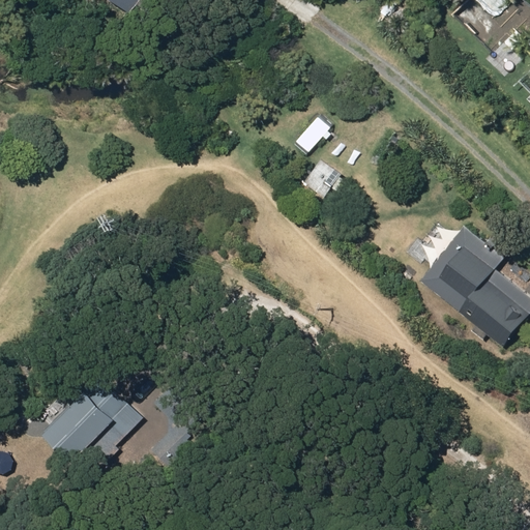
[(111,0),(128,12),(137,0),(111,0)]
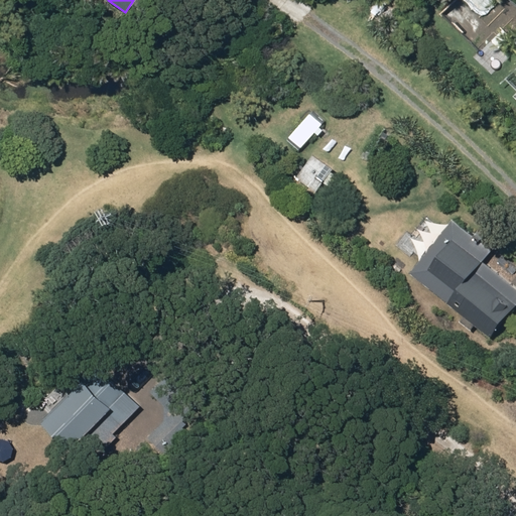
[(310,114),(289,138),(301,149),(323,125),(310,114)]
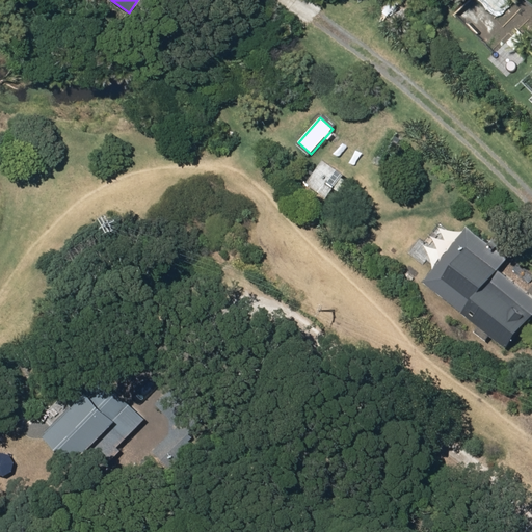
[(342,175),(323,161),(307,184),(326,197),(342,175)]
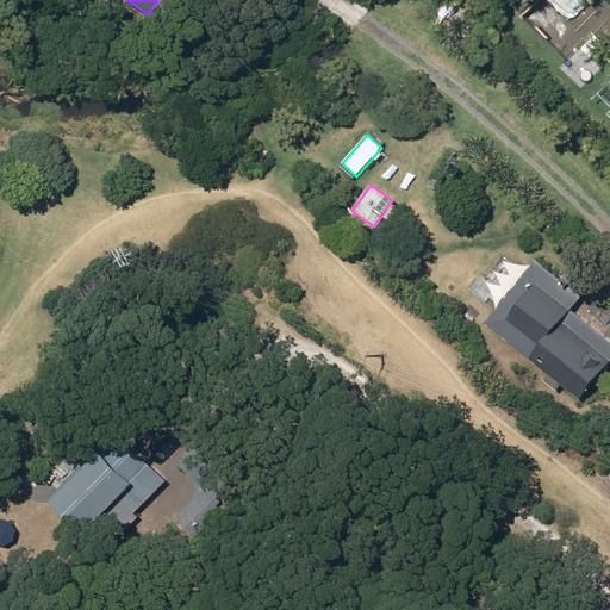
[(485,323),(580,399),(609,361),(609,340),(570,309),(580,296),(535,259),(485,323)]
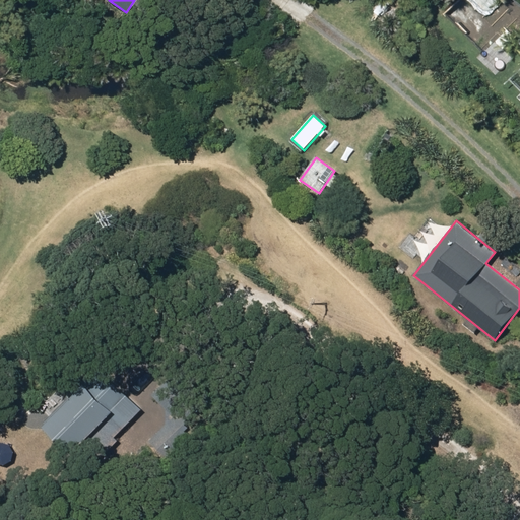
[(95,367),(42,425),(86,468),(103,452),(106,454),(116,442),(114,439),(141,409),(95,367)]
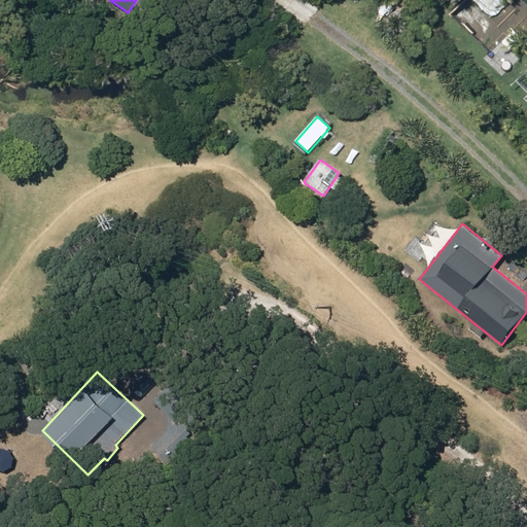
[(177,423),(154,447),(173,464),(211,425),(170,384),(154,400),(177,423)]
